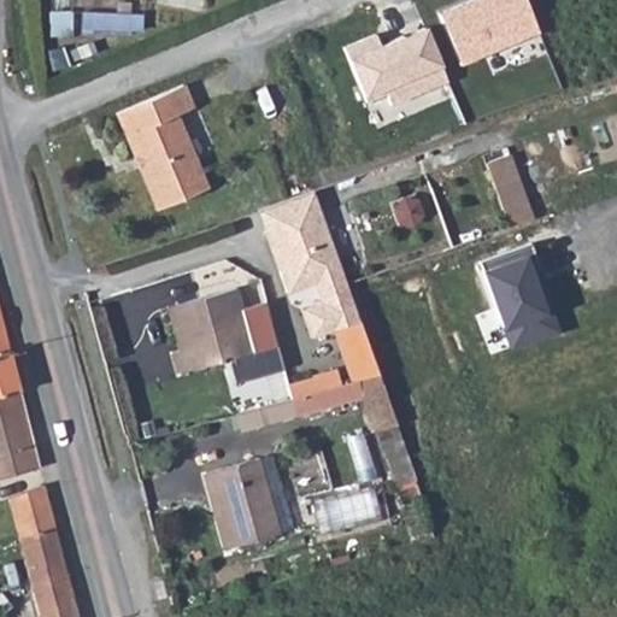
[(528,0),(462,0),(440,10),(462,59),(539,25),(528,0)]
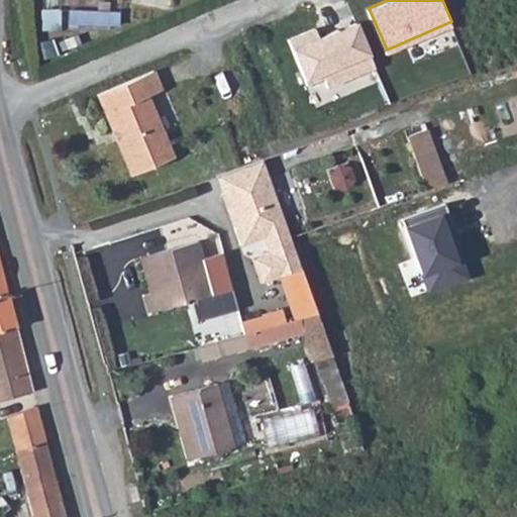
[(378,66),(372,52),(378,49),(365,16),(301,44),(315,77),(325,72),(331,85),(378,66)]
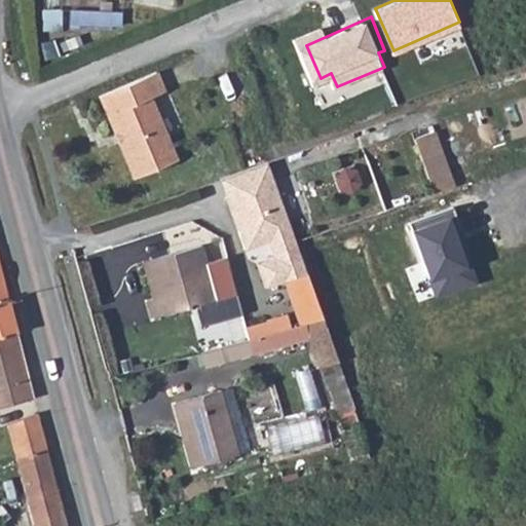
[(163,96),(155,76),(99,102),(135,182),(177,163),(150,101),(163,96)]
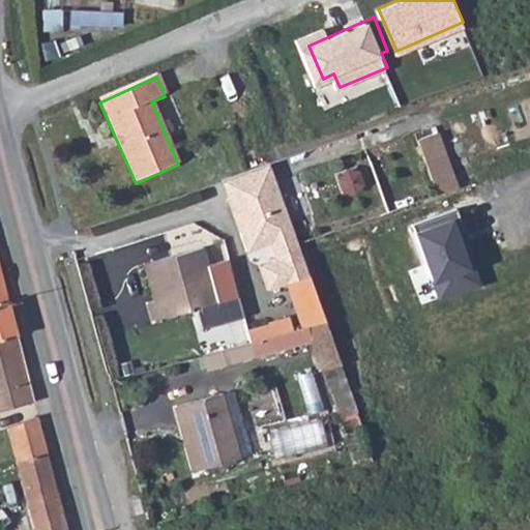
[(422,134),(442,189),(462,182),(442,127),(422,134)]
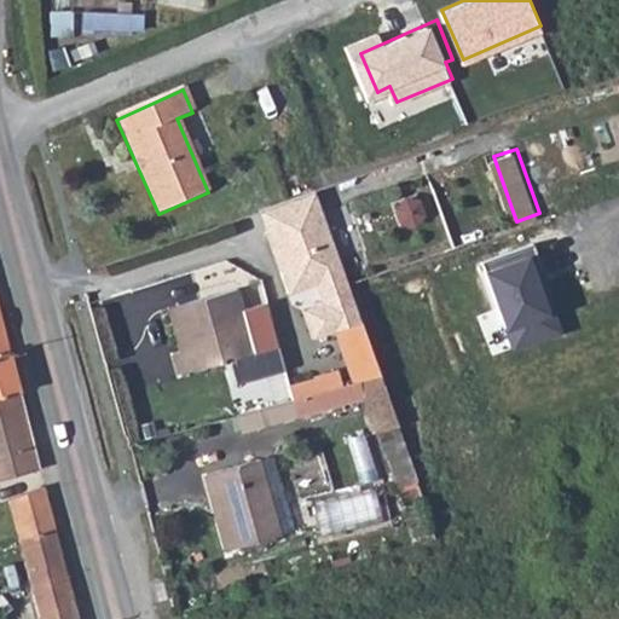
[(281,272),(289,270),(275,229),(322,210),(314,190),(258,209),(281,272)]
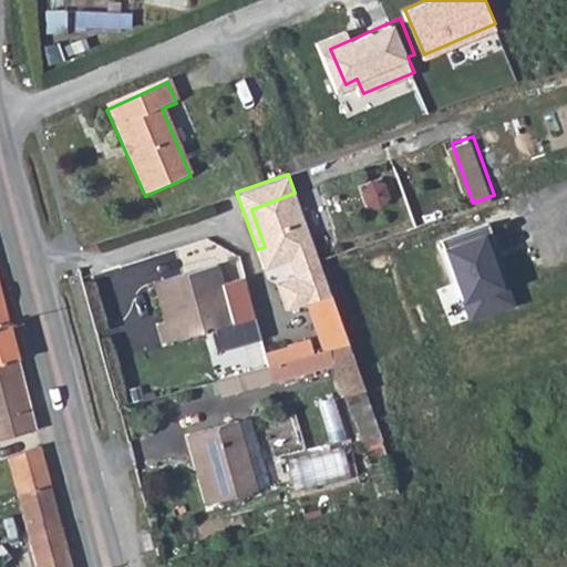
[(368,208),(378,209),(387,203),(388,193),(381,184),(370,183),(362,189),(361,200),(368,208)]
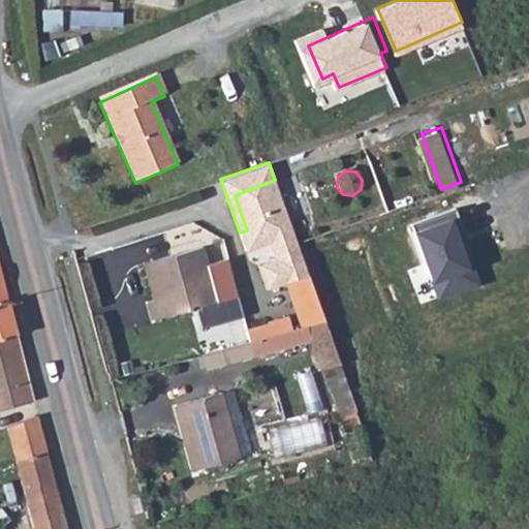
[(293,280),(308,275),(298,244),(275,180),(235,195),(247,230),(240,232),(246,251),(272,243),(278,258),(273,260),(282,284),(285,283),(293,280)]
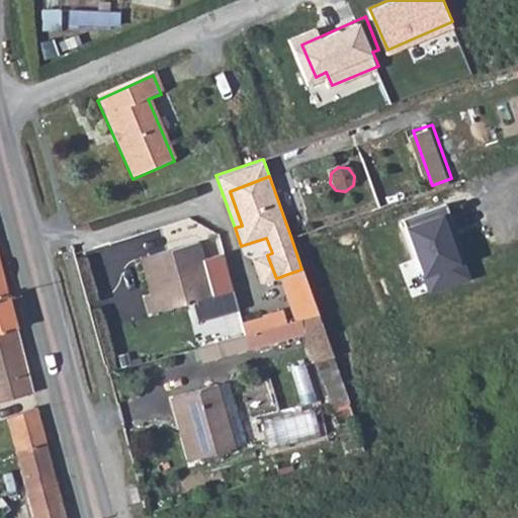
[(404,216),(426,282),(462,270),(440,203),(404,216)]
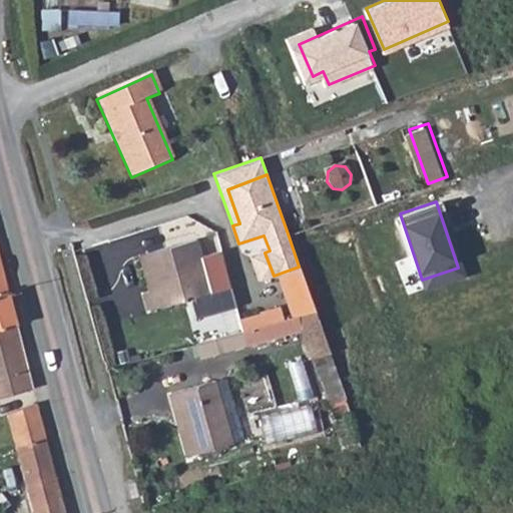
[(193,239),(146,252),(155,288),(148,290),(140,293),(145,310),(208,292),(193,239)]
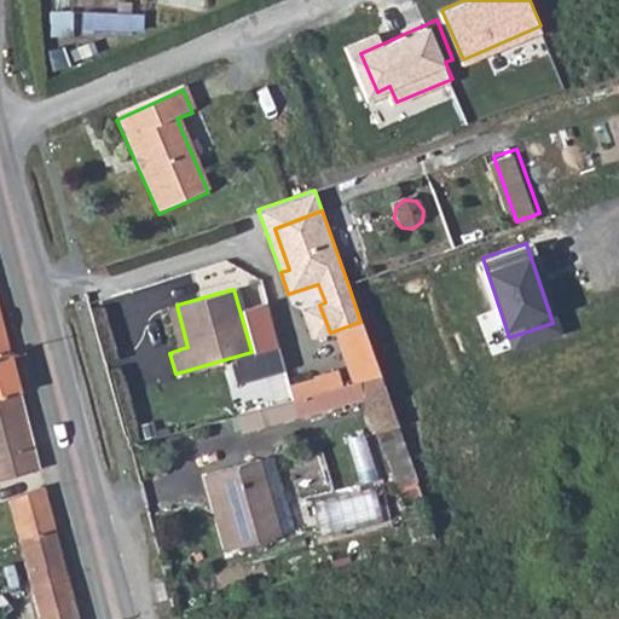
[(187,347),(177,305),(168,307),(179,350),(187,347)]
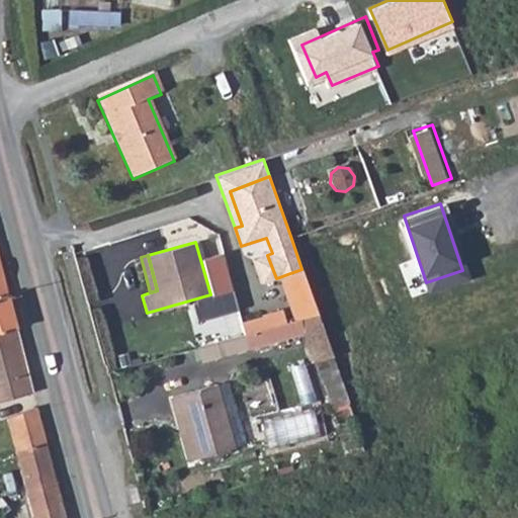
[(261,283),(276,278),(267,255),(253,260),(261,283)]
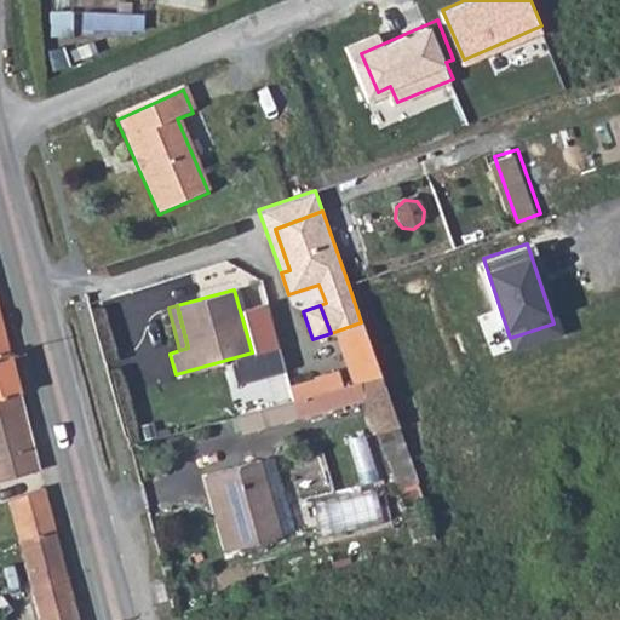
[(352,384),(357,383),(380,377),(362,325),(361,322),(344,328),(334,332),(352,384)]
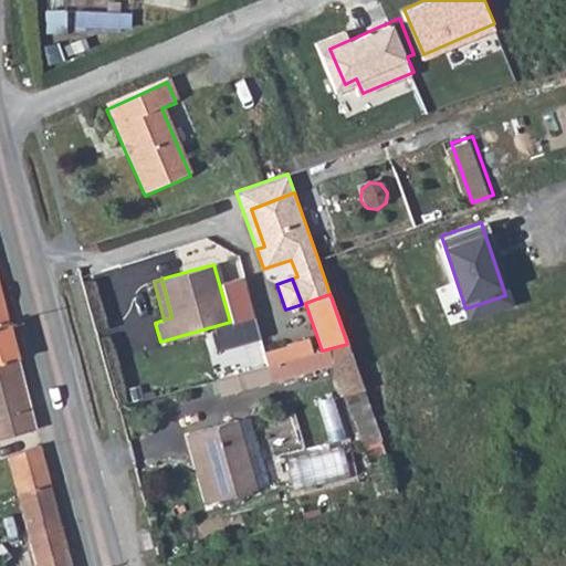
[(0,362),(17,357),(7,322),(0,324),(0,362)]
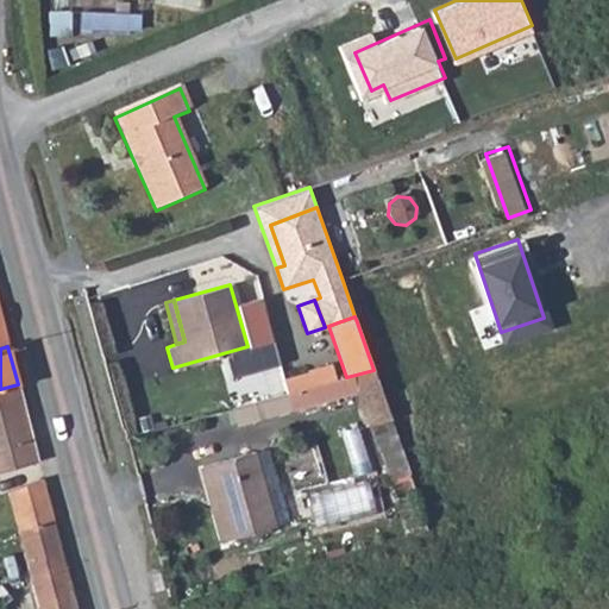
[(309,387),(319,384),(334,381),(330,366),(307,374),(309,387)]
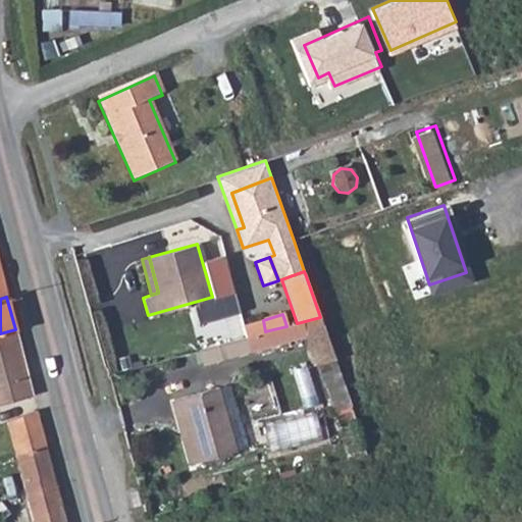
[(354,410),(349,395),(320,317),(301,322),(315,365),(320,364),(338,416),(354,410)]
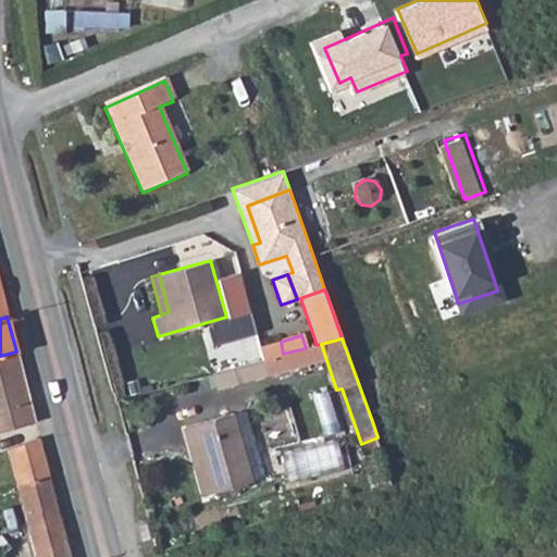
[(258,348),(261,360),(283,354),(281,342),(258,348)]
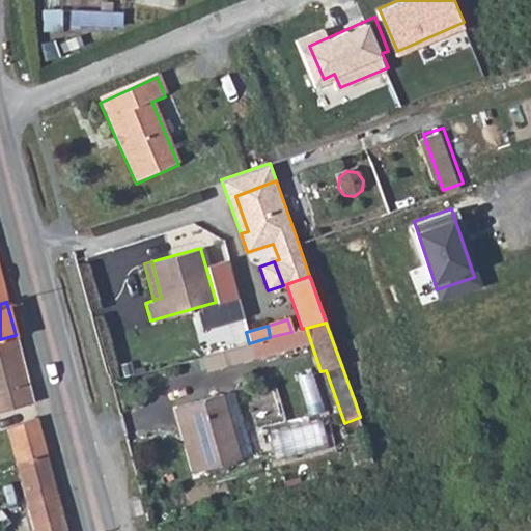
[(0,409),(33,402),(25,371),(16,335),(0,339),(0,409)]
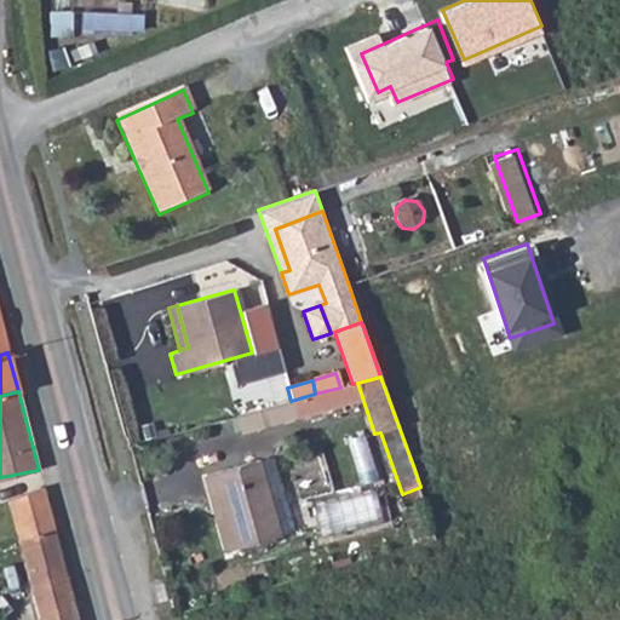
[(315,394),(291,401),(294,418),(328,408),(325,391),(315,394)]
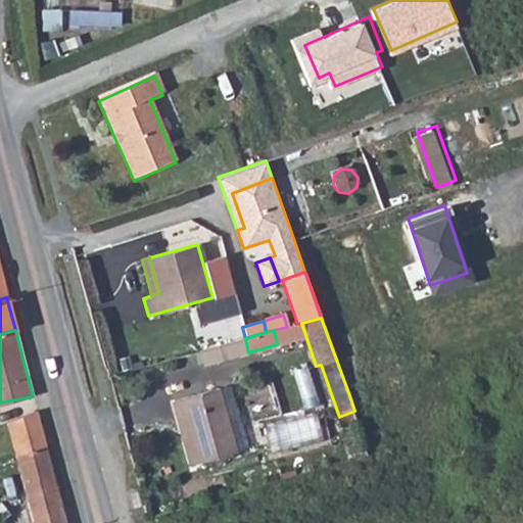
[(173,400),(177,416),(182,415),(194,463),(232,453),(216,388),(173,400)]
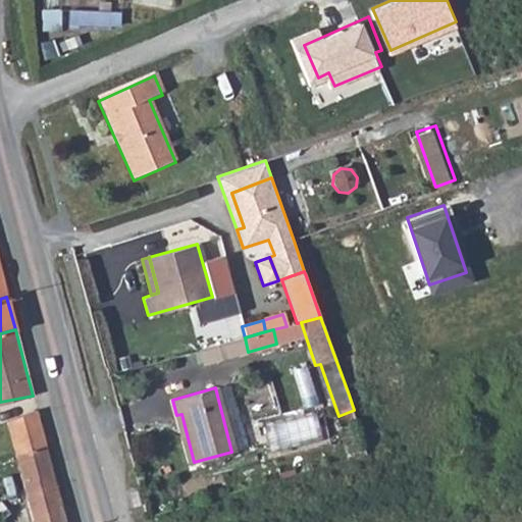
[(45,444),(37,410),(6,421),(15,454),(45,444)]
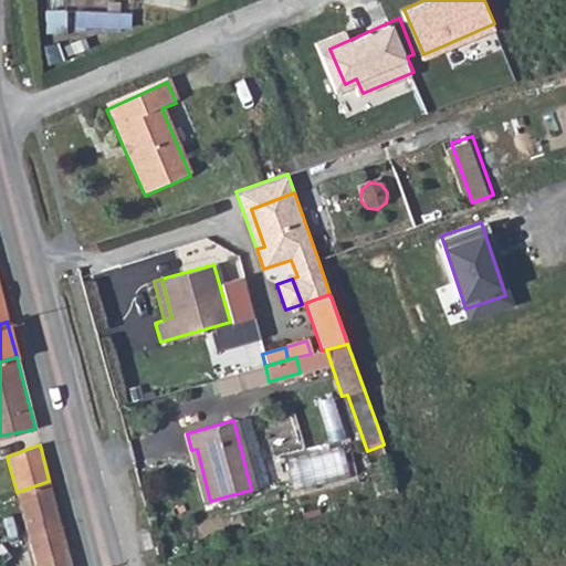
[(197,449),(191,450),(189,450),(202,503),(210,501),(197,449)]
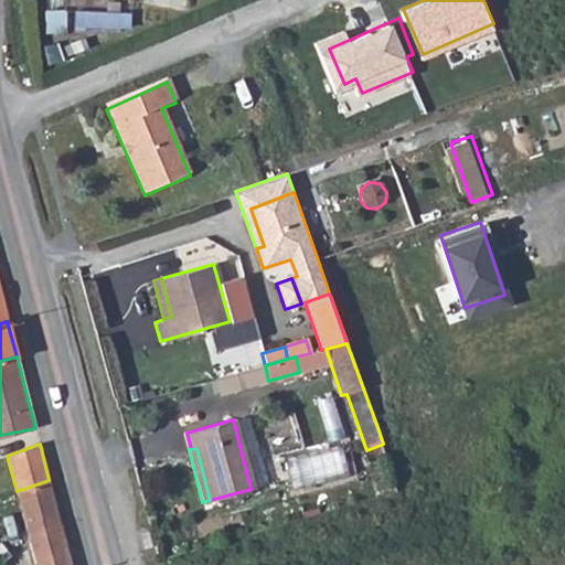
[(70,564),(49,480),(17,491),(38,564),(70,564)]
